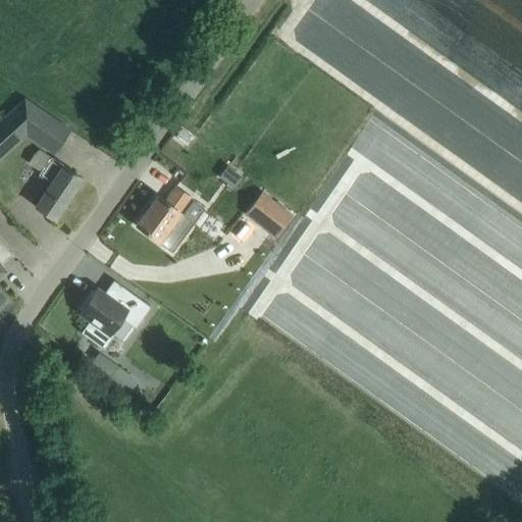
[(24,99),(2,119),(20,140),(27,135),(54,153),(70,129),(24,99)]
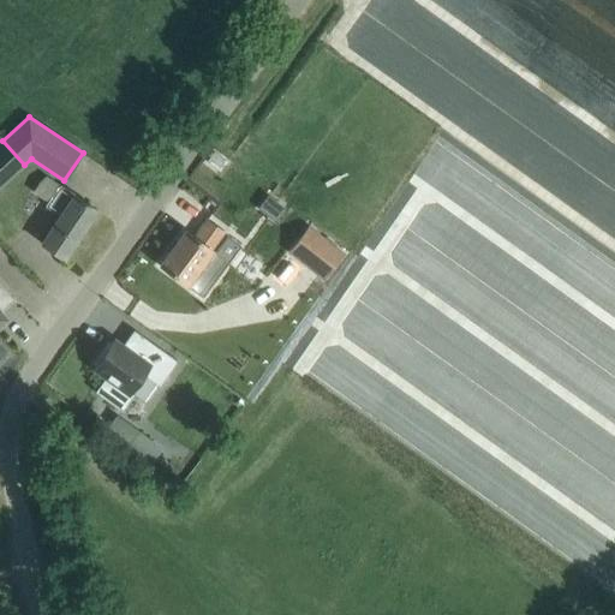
[(0,186),(24,165),(3,141),(0,142),(0,186)]
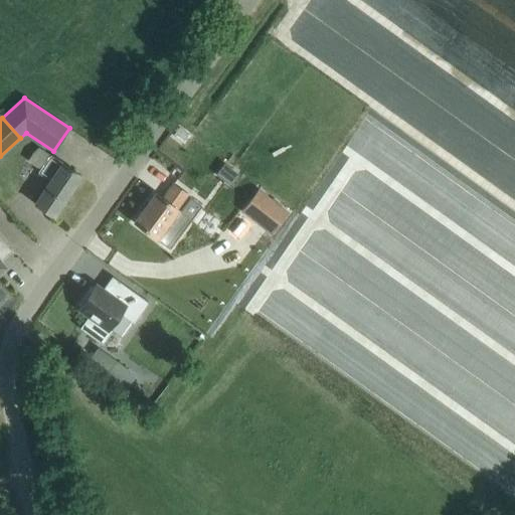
[(53,216),(81,176),(62,163),(49,155),(38,173),(49,181),(34,203),(53,216)]
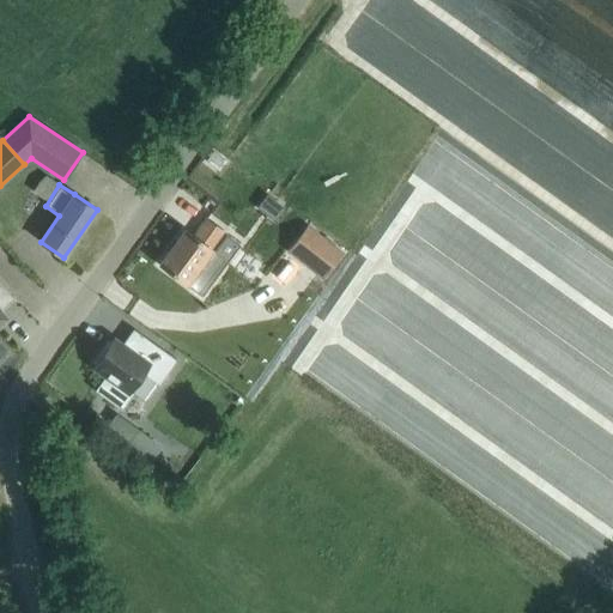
[(283,207),(267,195),(259,207),(274,219),(283,207)]
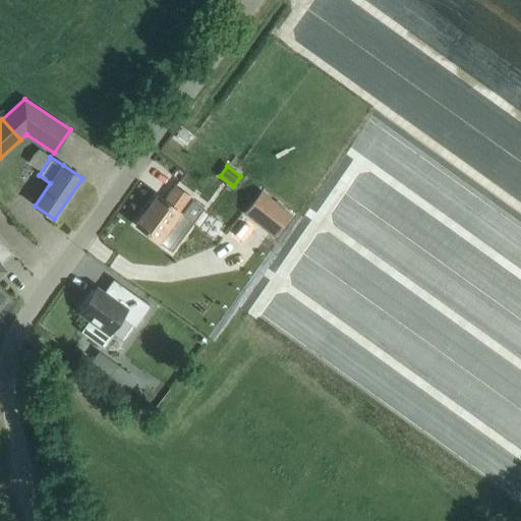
[(193,222),(179,211),(190,196),(175,186),(165,200),(158,195),(136,225),(172,251),(193,222)]
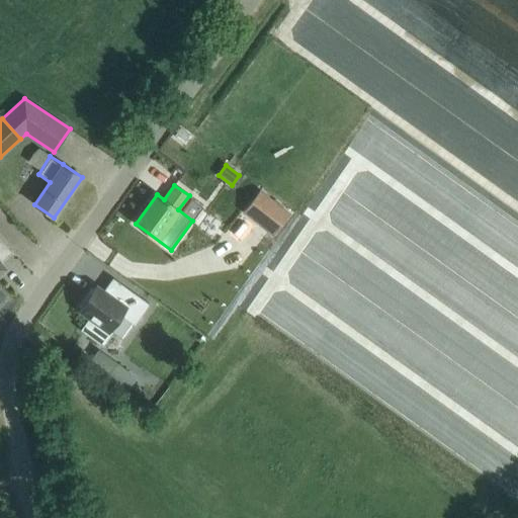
[(260,191),(244,211),(273,234),(288,213),(260,191)]
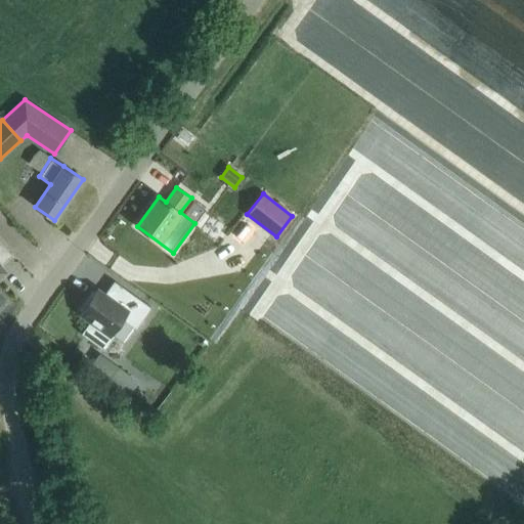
[(12,255),(0,241),(0,276),(6,271),(1,266),(12,255)]
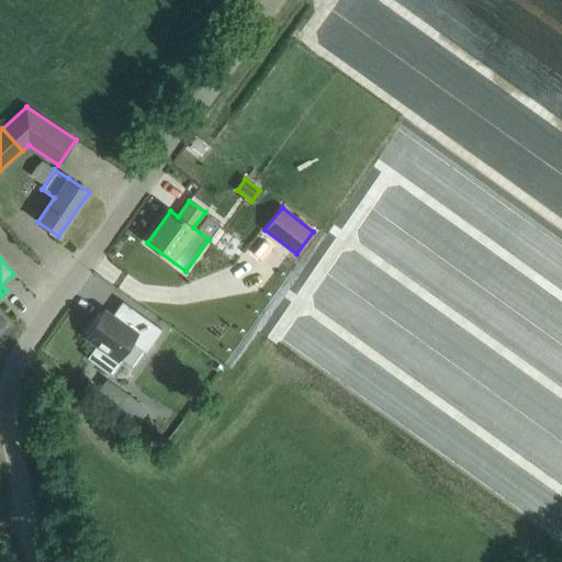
[(163,329),(125,304),(115,317),(104,311),(97,322),(92,319),(83,332),(87,335),(86,337),(97,345),(87,358),(112,375),(123,360),(119,358),(131,341),(146,352),(163,329)]
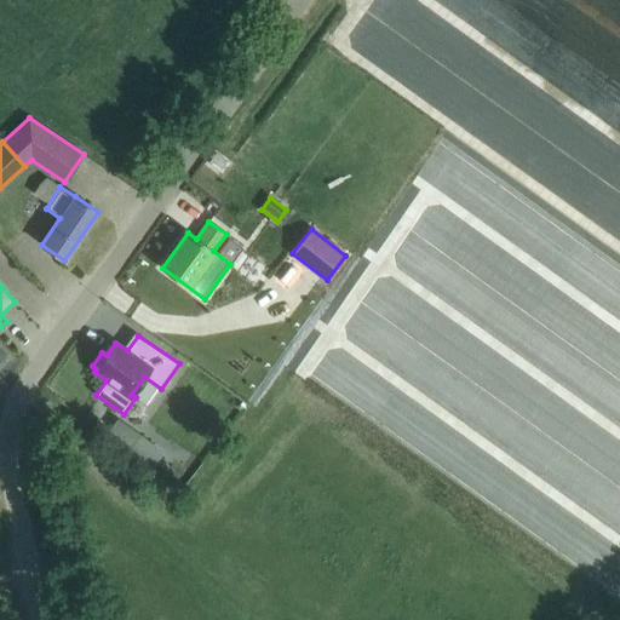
[(91,418),(119,438),(128,426),(99,406),(91,418)]
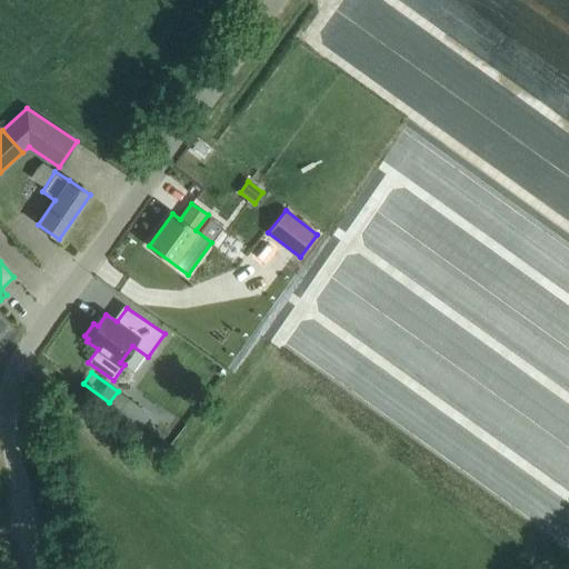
[(129,399),(119,412),(138,425),(147,412),(129,399)]
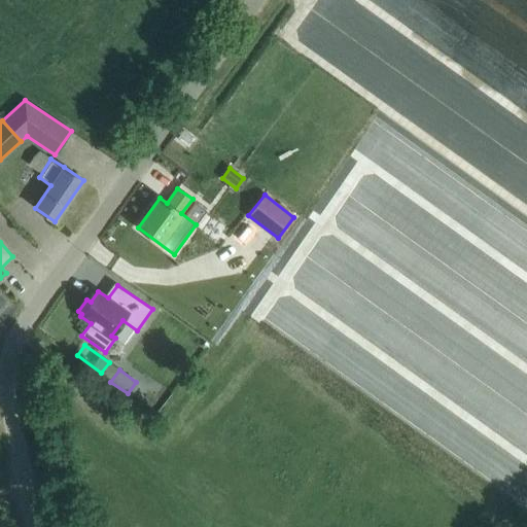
All buildings are outlined.
